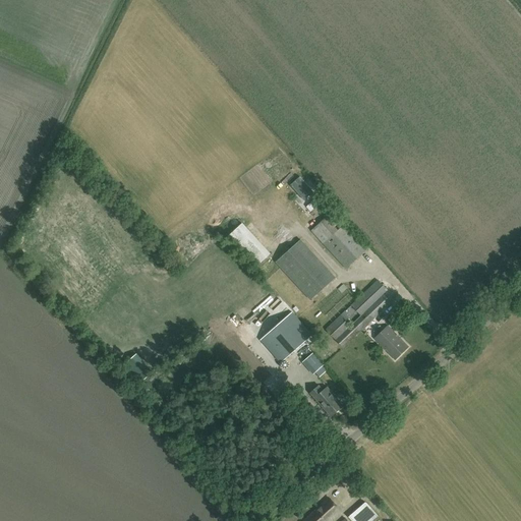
[(313,192),(299,177),(290,185),(303,200),(313,192)]
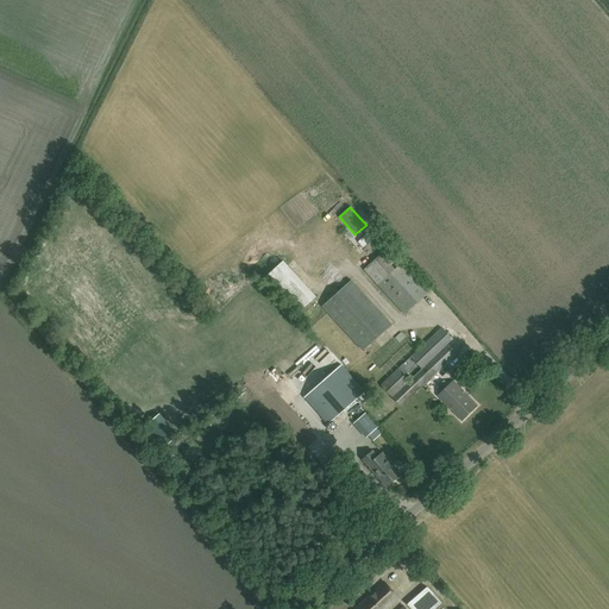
[(405,313),(426,293),(385,249),(364,269),(405,313)]
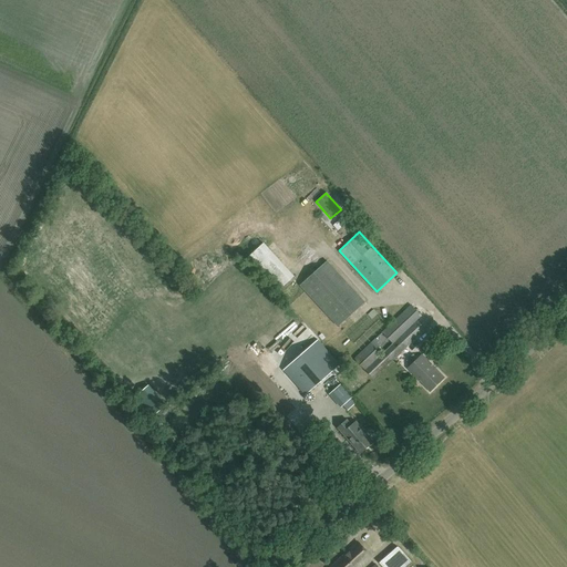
[(250,249),(272,272),(269,277),(279,288),(295,272),(261,239),(250,249)]
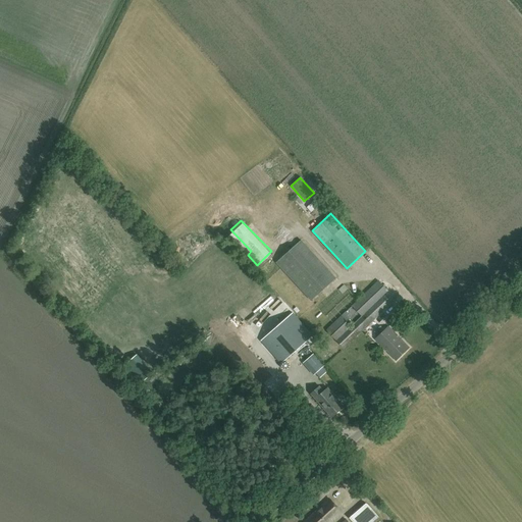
[(311,301),(335,278),(300,240),(275,262),(311,301)]
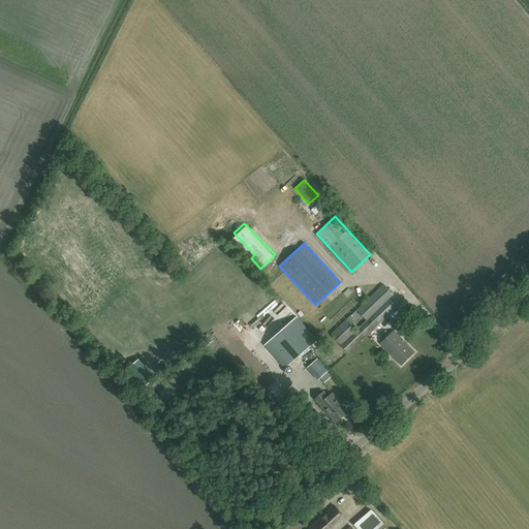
[(269,285),(236,313),(283,368),(316,340),(269,285)]
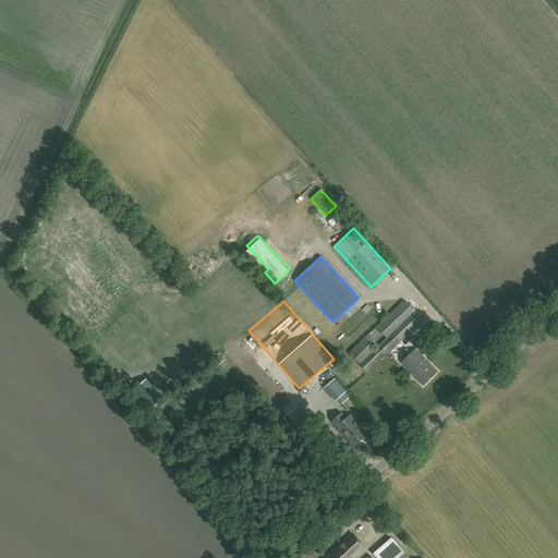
[(423,319),(404,301),(349,353),(367,372),(423,319)]
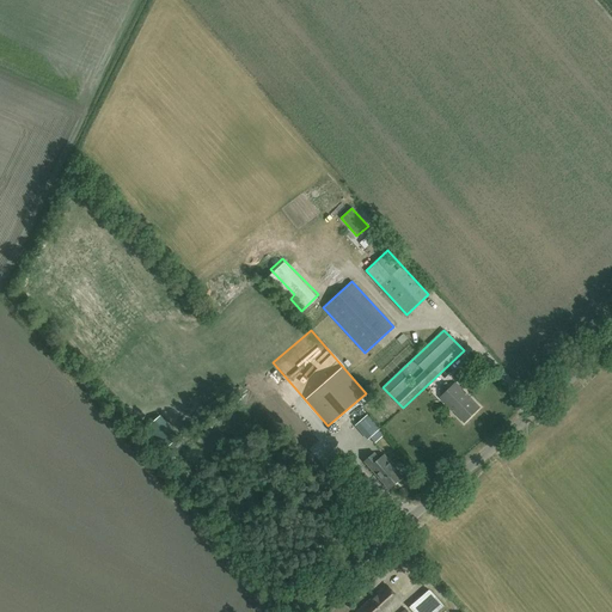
[(166,346),(179,359),(188,349),(176,337),(166,346)]
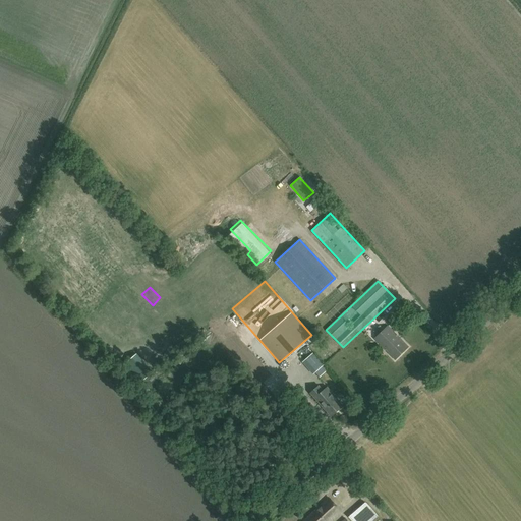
[(160,302),(164,308),(169,305),(165,299),(160,302)]
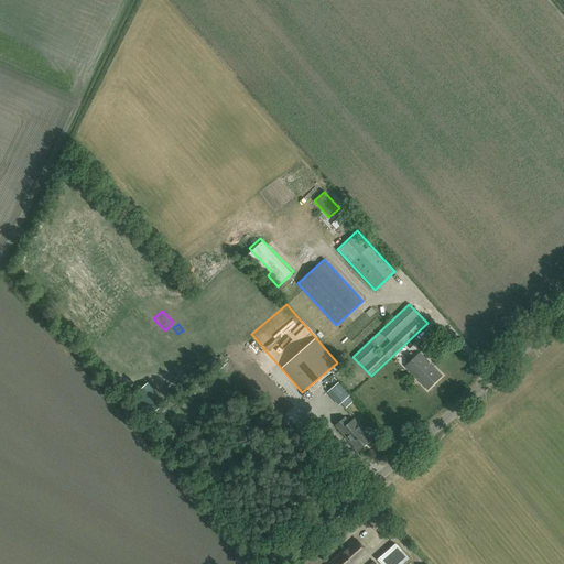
[(408,362),(404,366),(415,377),(416,377),(420,380),(419,380),(426,388),(441,375),(429,361),(427,362),(424,359),(425,358),(419,351),(414,356),(410,351),(403,357),(408,362)]
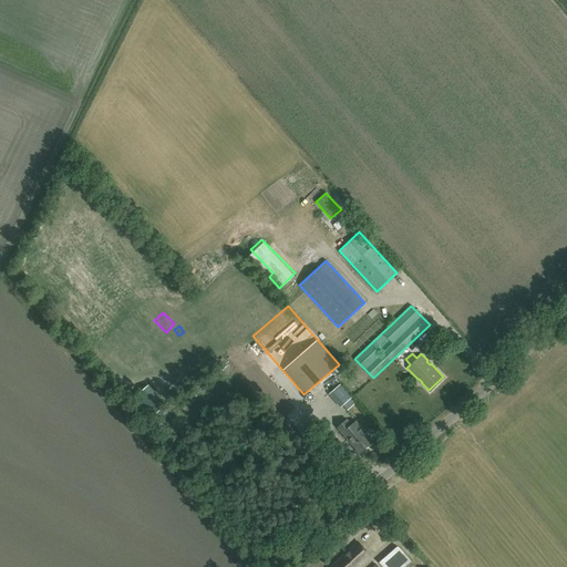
[(174,359),(176,364),(186,360),(184,354),(174,359)]
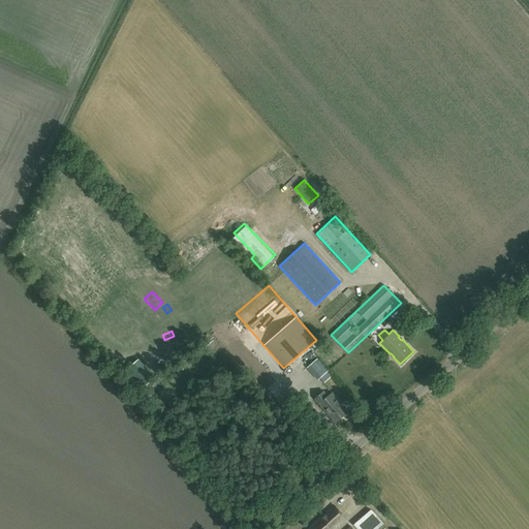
[(110,336),(102,340),(106,346),(113,342),(110,336)]
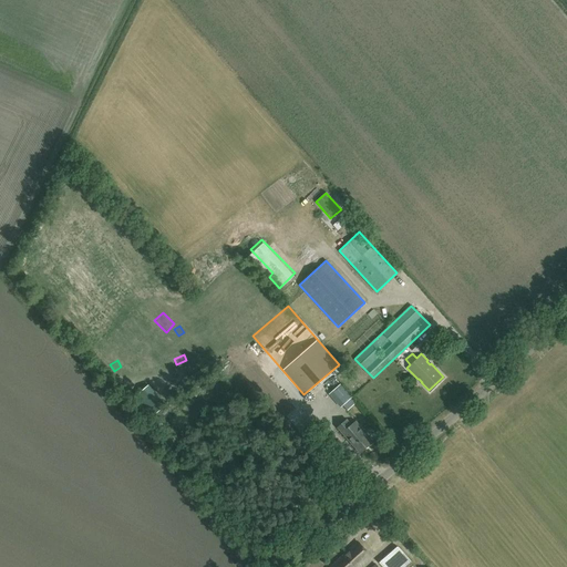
[(171,383),(182,375),(176,367),(164,374),(171,383)]
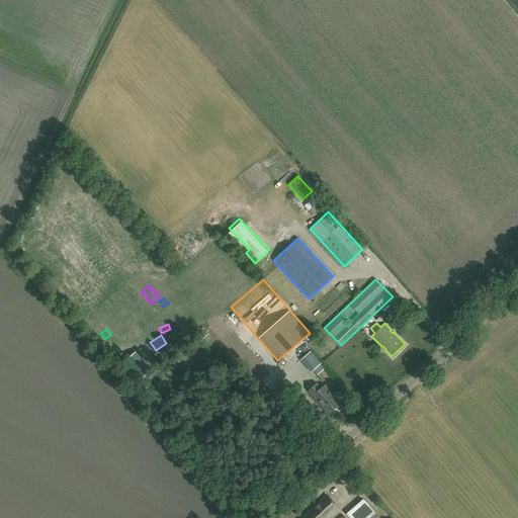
[(113,348),(119,344),(114,337),(108,341),(113,348)]
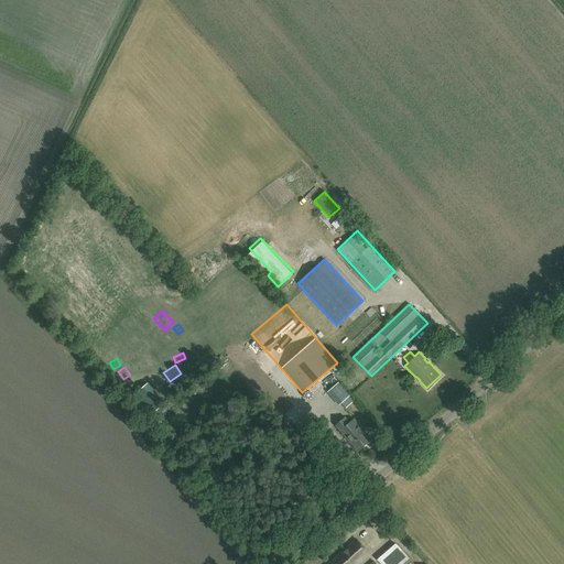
[(327,392),(337,383),(333,379),(323,388),(327,392)]
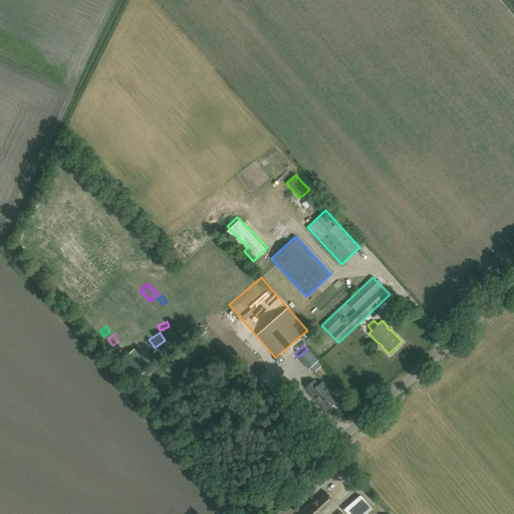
[(306,368),(300,373),(304,378),(310,373),(306,368)]
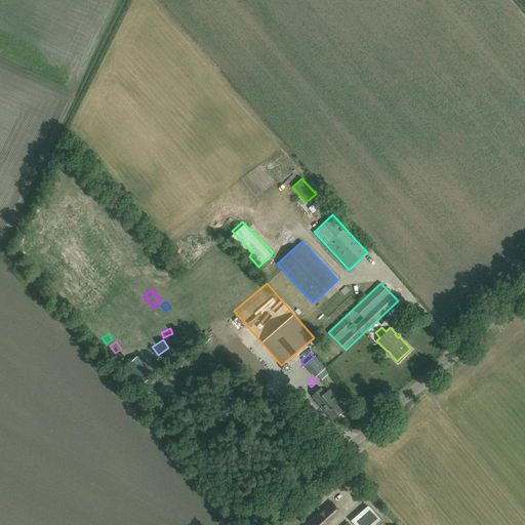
[(332,419),(345,408),(328,390),(325,393),(321,389),(312,396),(332,419)]
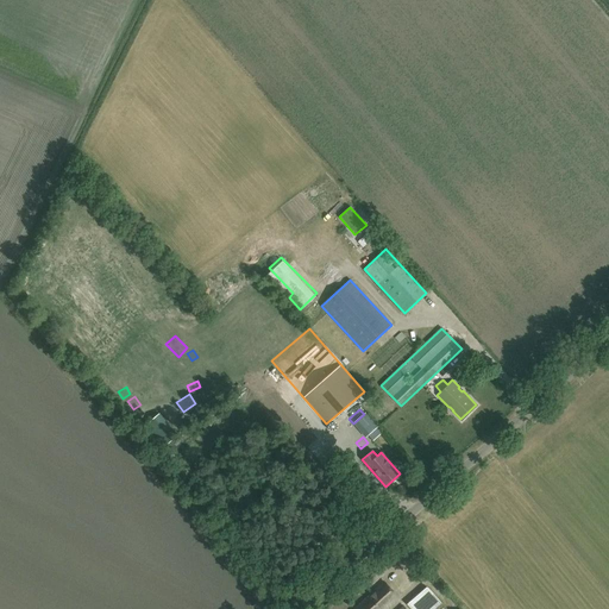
[(382,583),(359,604),(353,608),(385,608),(397,598),(382,583)]
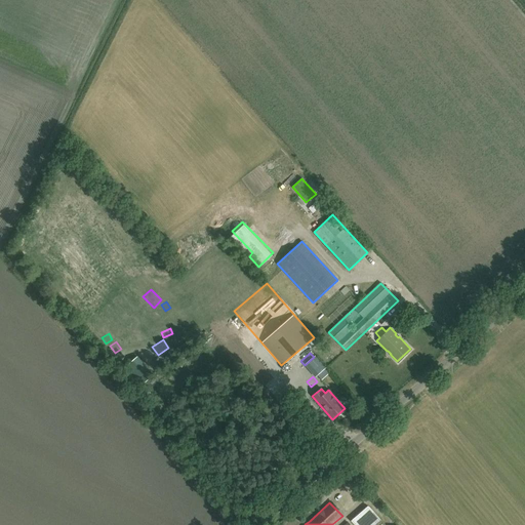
[(354,521),(357,524),(374,524),(380,519),(369,507),(354,521)]
